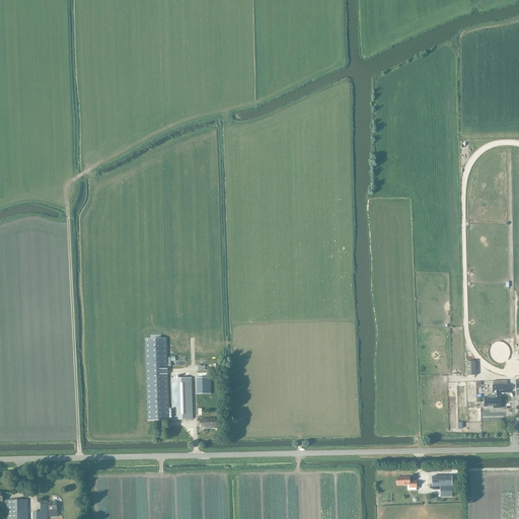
[(166,339),(160,339),(160,335),(150,336),(150,340),(145,340),(148,421),(168,421),(166,339)]
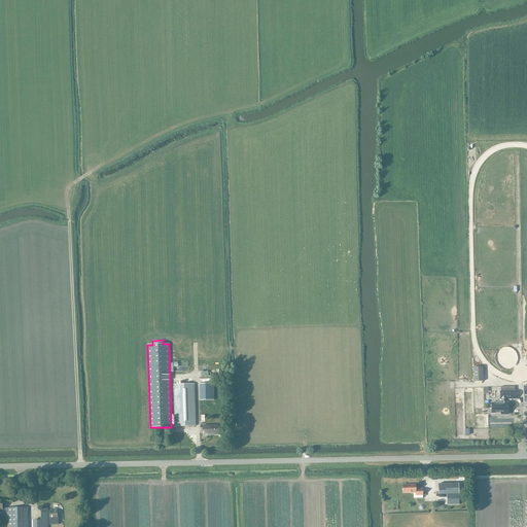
[(473,367),(475,382),(483,382),(482,367),(473,367)]
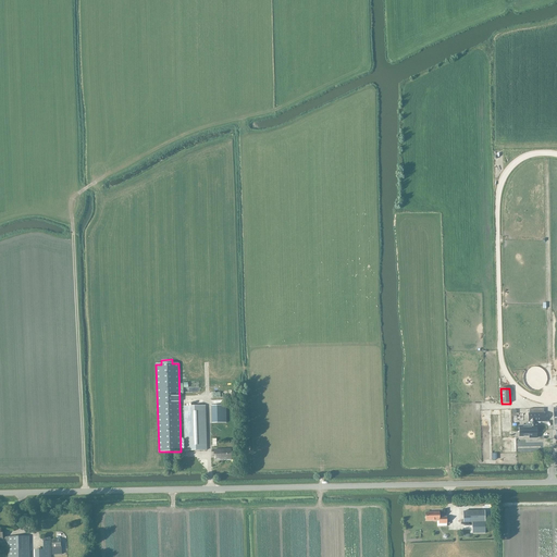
[(212,423),(226,422),(225,405),(211,406),(212,423)]
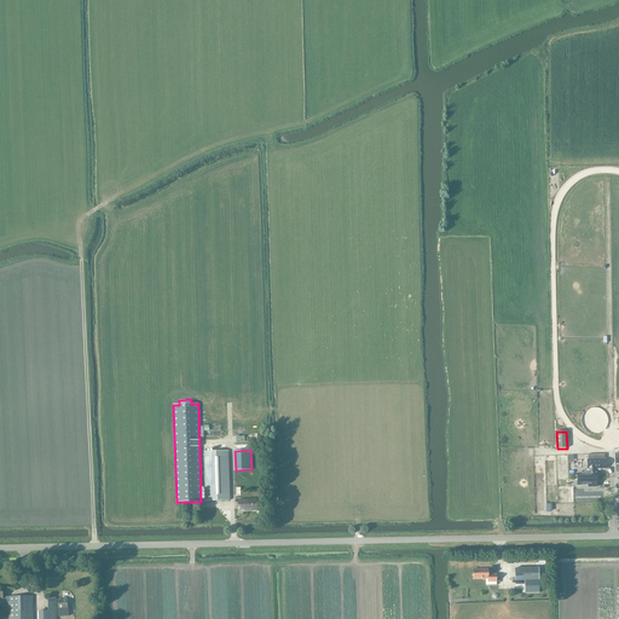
[(206,501),(230,501),(227,451),(204,452),(206,501)]
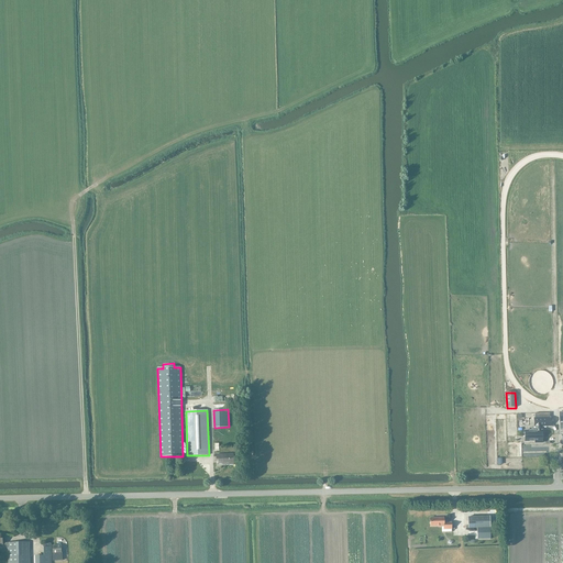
[(534,427),(534,431),(525,431),(525,441),(538,441),(538,443),(542,442),(542,431),(542,426),(551,426),(551,418),(550,418),(550,412),(534,414),(534,418),(534,427)]
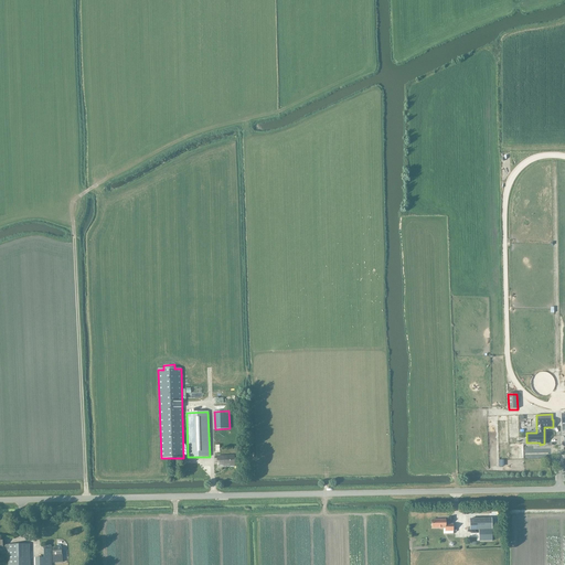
[(217,457),(217,459),(215,459),(215,462),(219,462),(219,466),(226,466),(226,467),(234,466),(234,456),(217,457)]
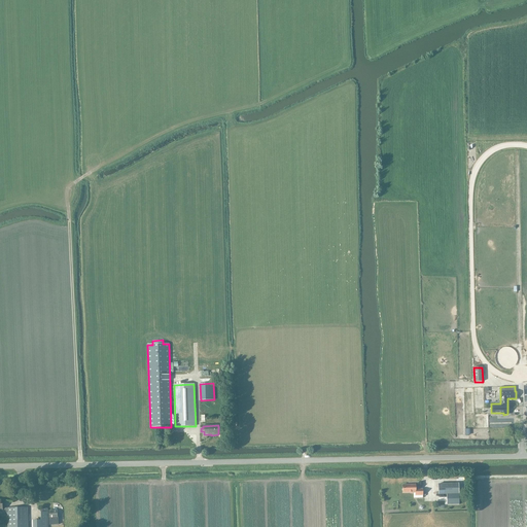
[(437,484),(437,494),(459,494),(458,484),(437,484)]
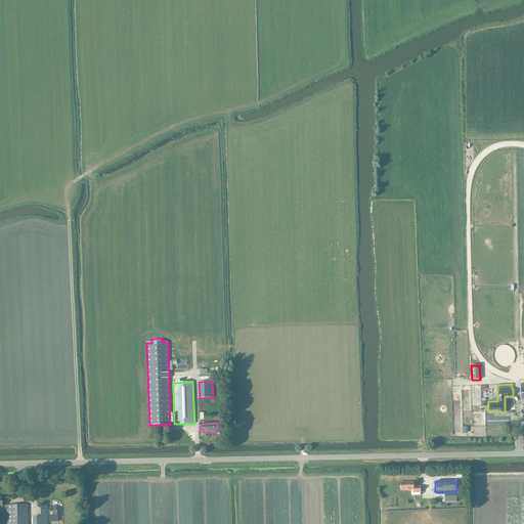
[(413,482),(400,482),(400,490),(413,490),(412,493),(421,492),(420,486),(413,486),(413,482)]
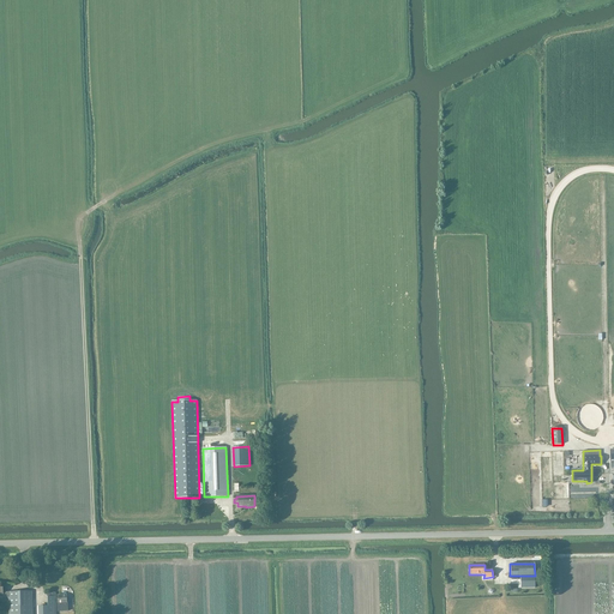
[(32,613),(31,591),(8,593),(8,597),(8,613),(32,613)]
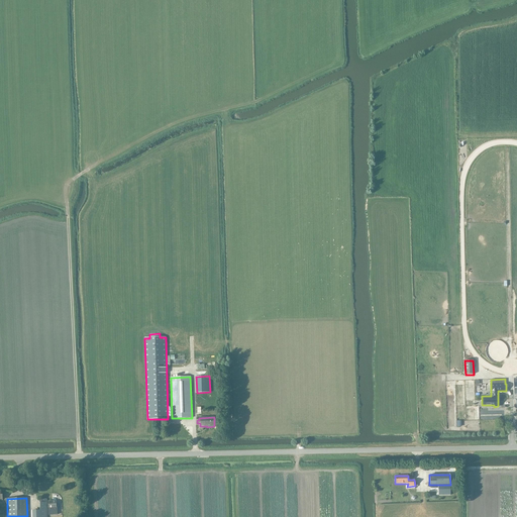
[(40,510),(36,510),(36,516),(46,516),(46,499),(39,499),(39,502),(40,502),(40,510)]
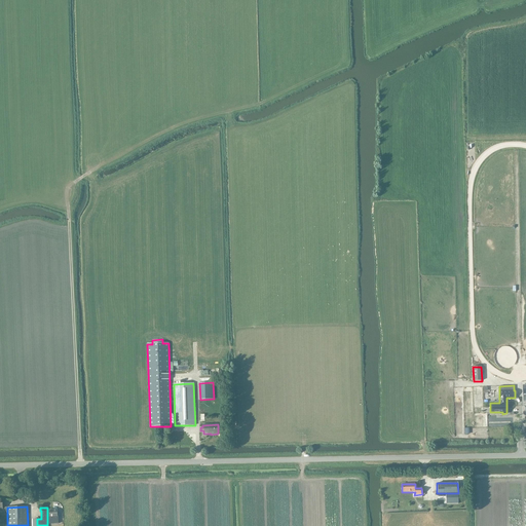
[(57,510),(48,510),(49,524),(58,524),(58,510),(57,510)]
